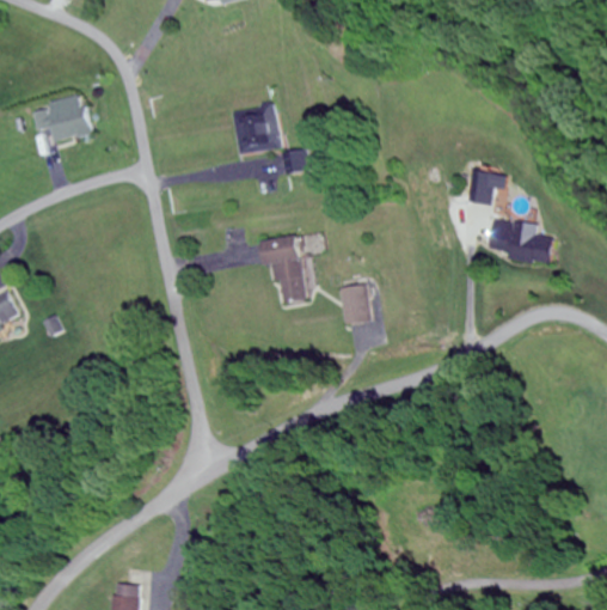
[(48,144),(89,134),(83,107),(41,116),(48,144)]
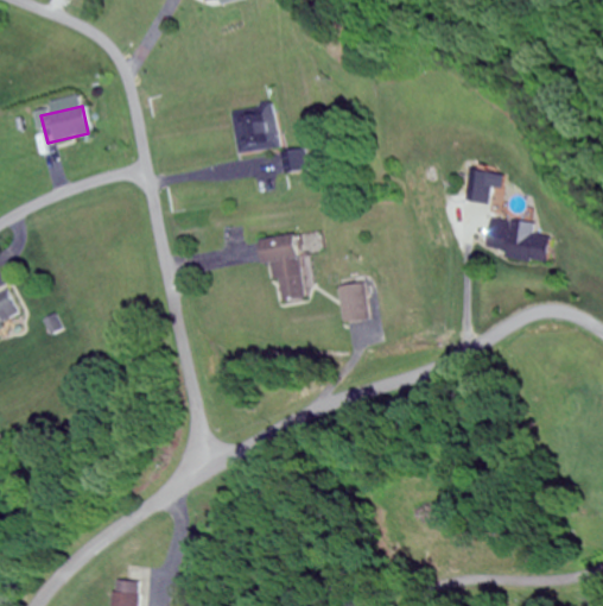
[(537,225),(490,215),(483,252),(547,265),(552,237),(535,233),(537,225)]
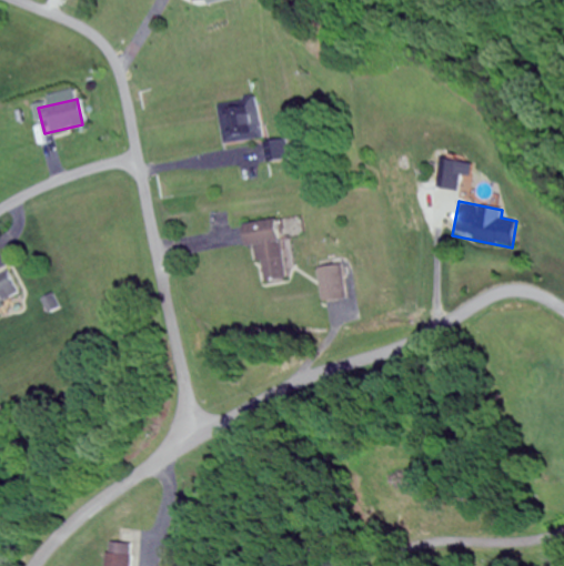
[(240,224),(243,246),(254,245),(260,282),(283,279),(274,220),(240,224)]
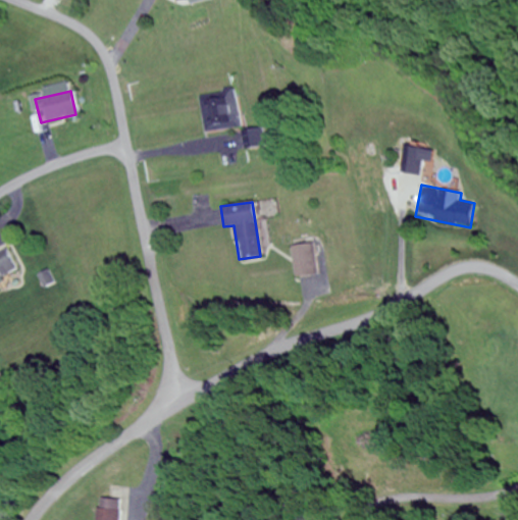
[(288,246),(294,276),(315,273),(309,242),(288,246)]
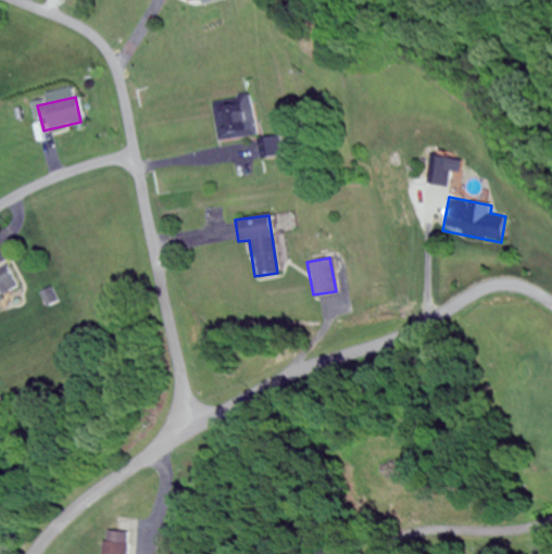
[(0,294),(19,287),(9,265),(0,268),(0,294)]
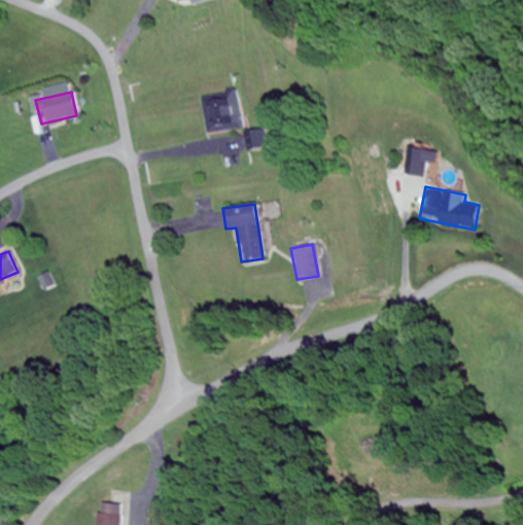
[(95,524),(100,524),(99,524),(109,524),(112,524),(113,512),(95,511),(95,524)]
